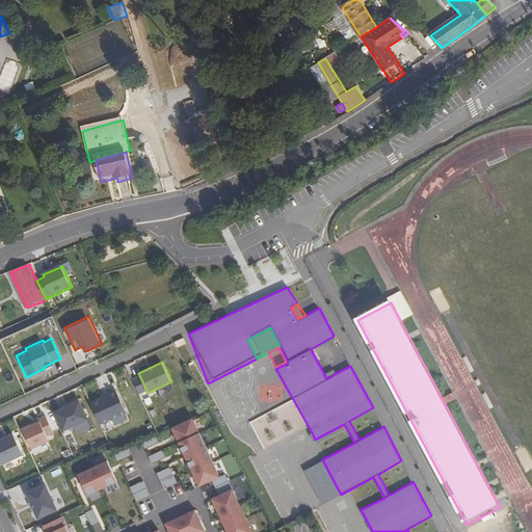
[(326,379),(336,373),(334,369),(324,374),(326,379)]
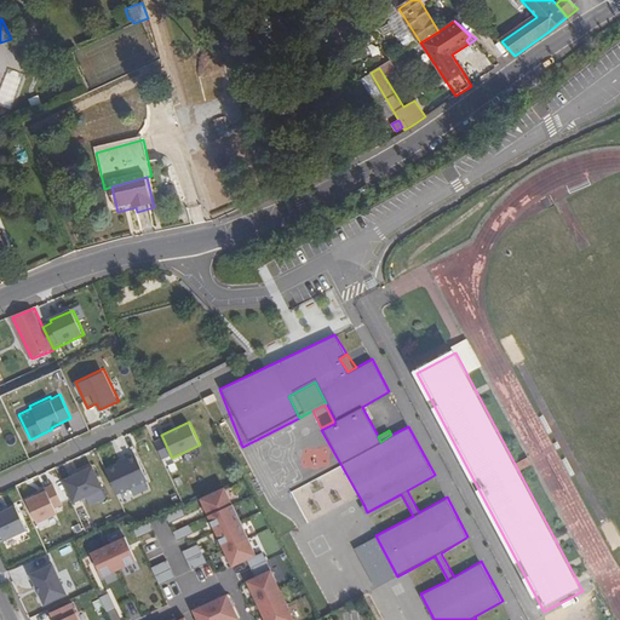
[(162,459),(171,455),(162,437),(154,441),(162,459)]
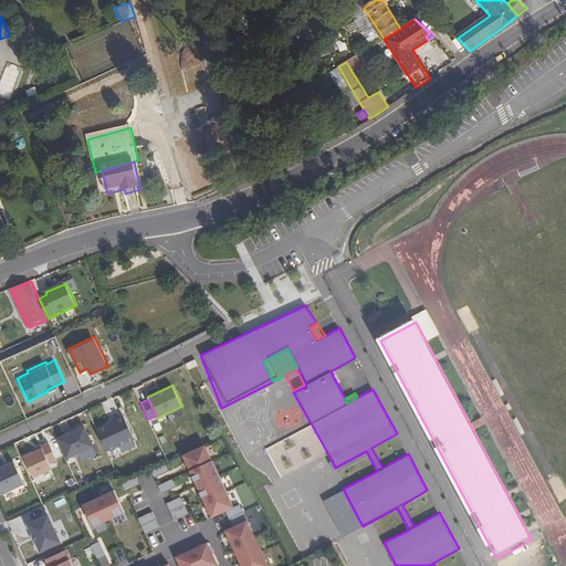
[(94,427),(106,451),(135,438),(123,413),(94,427)]
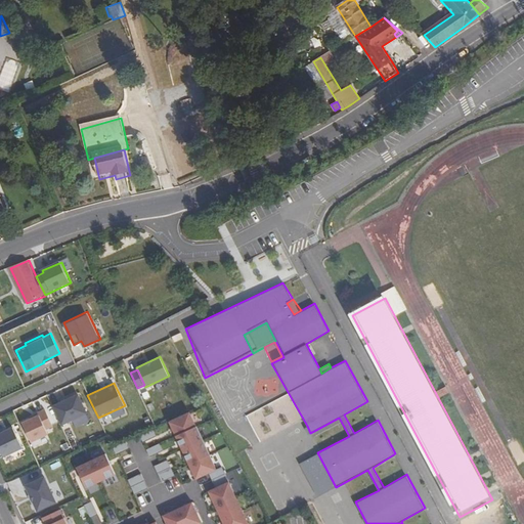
[(51,404),(61,425),(88,412),(78,392),(51,404)]
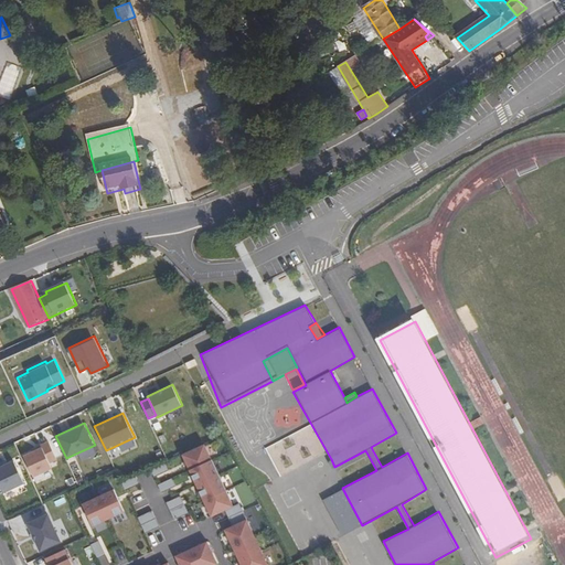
[(22,454),(33,477),(52,467),(50,462),(57,459),(48,439),(31,448),(31,449),(22,454)]
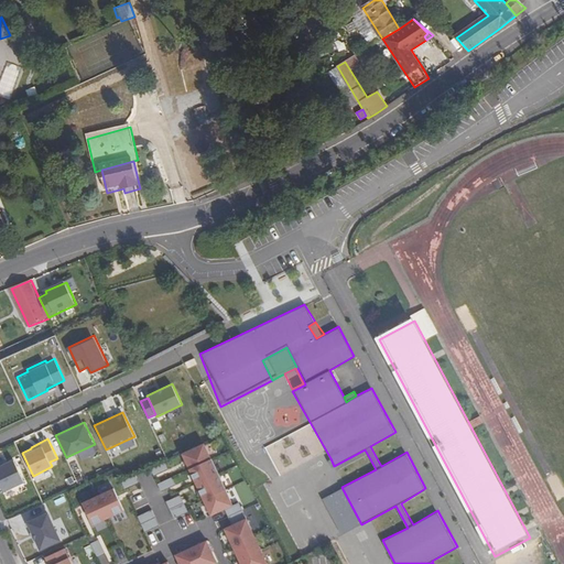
[(207,507),(210,516),(225,509),(234,505),(205,443),(182,454),(186,463),(193,478),(197,487),(207,507)]
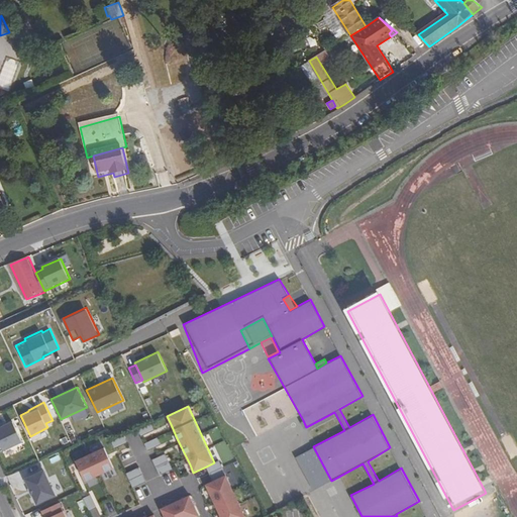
[(0,425),(0,446),(2,451),(23,441),(12,419),(0,425)]
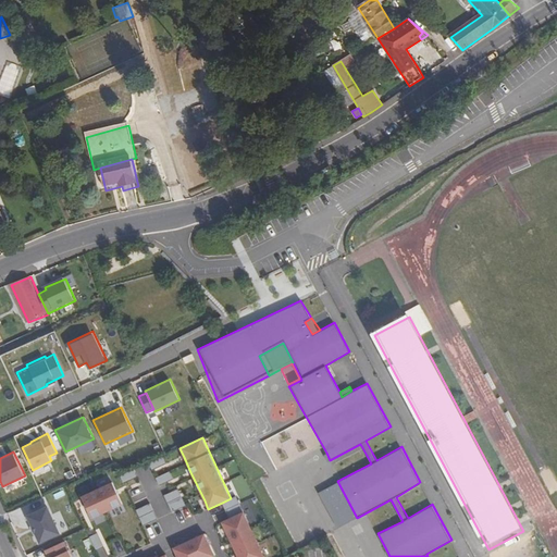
[(152,470),(166,463),(162,455),(148,462),(152,470)]
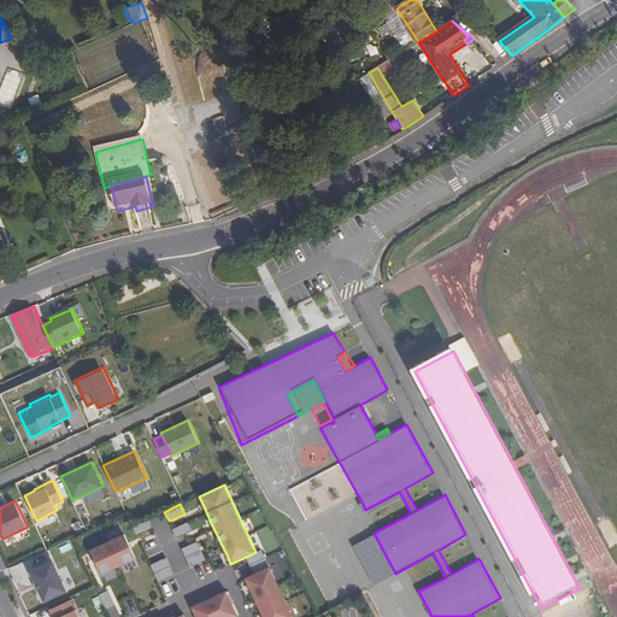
[(153,528),(148,519),(134,527),(137,535),(153,528)]
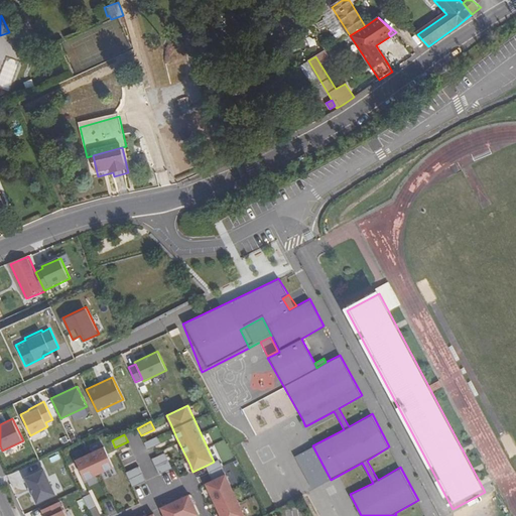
[(143,442),(147,450),(161,443),(157,436),(143,442)]
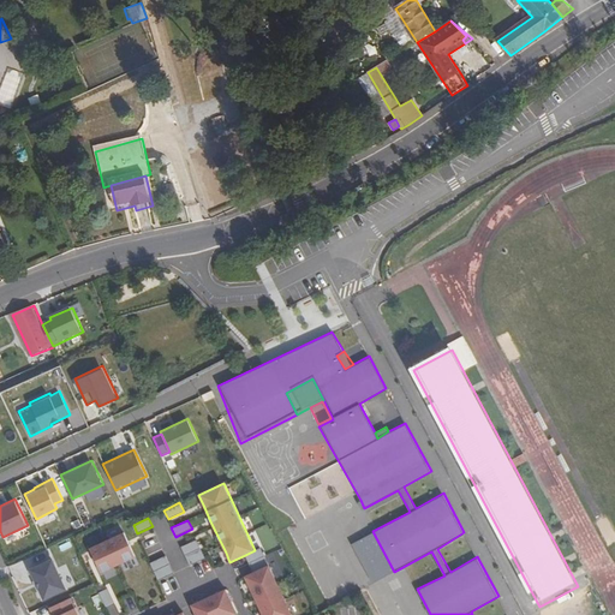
[(372,583),(394,572),(372,531),(352,543),(372,583)]
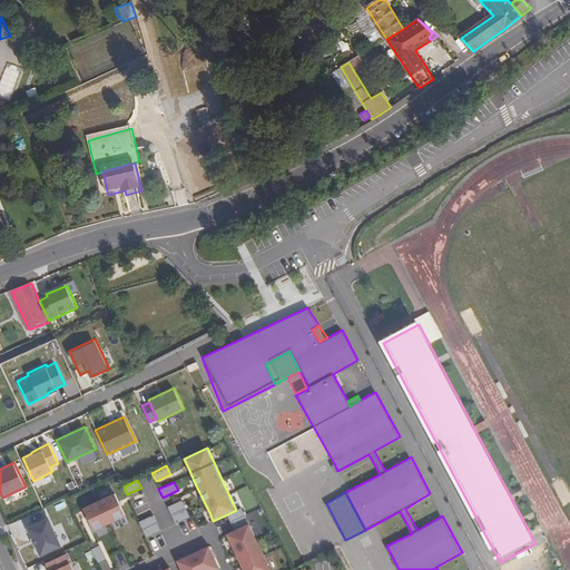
[(87,518),(94,530),(126,514),(120,503),(115,493),(84,509),(87,518)]
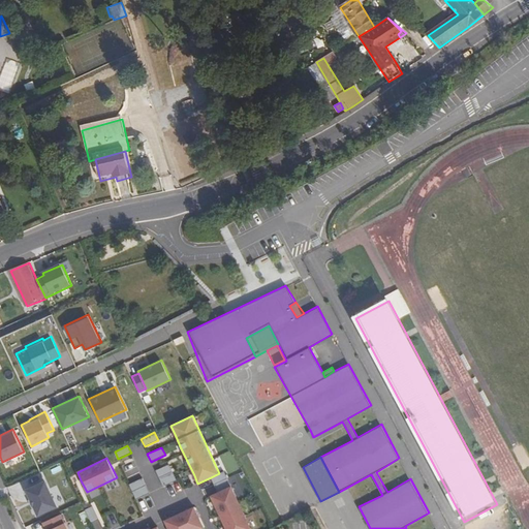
[(168,463),(155,470),(163,487),(177,480),(168,463)]
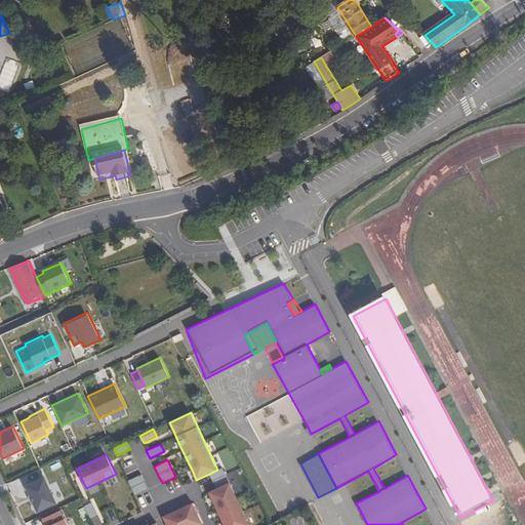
[(216,489),(230,483),(223,468),(217,470),(209,474),(216,489)]
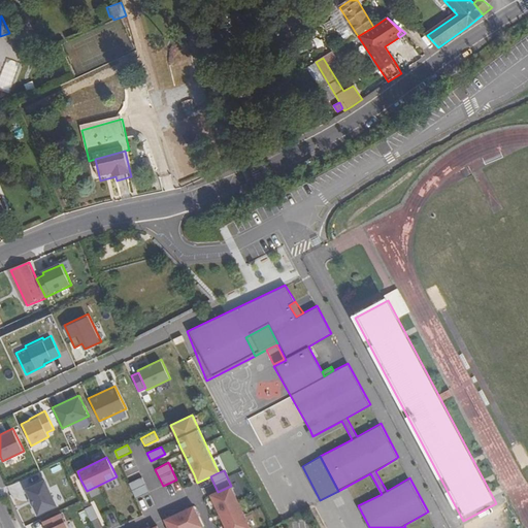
[(136,498),(150,492),(142,476),(129,483),(136,498)]
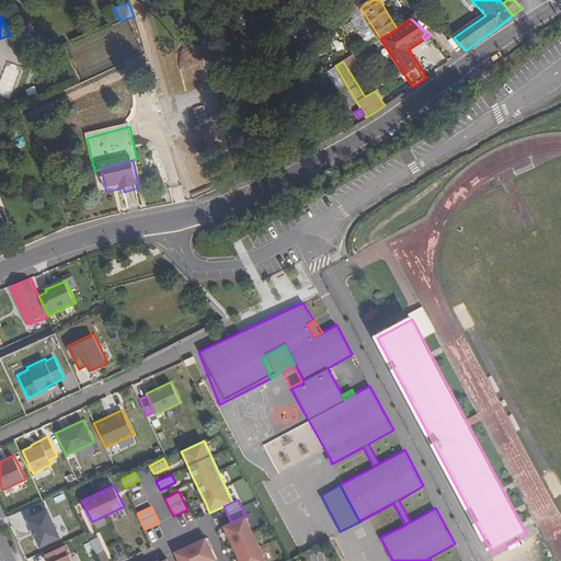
[(46,508),(25,518),(39,547),(60,537),(46,508)]
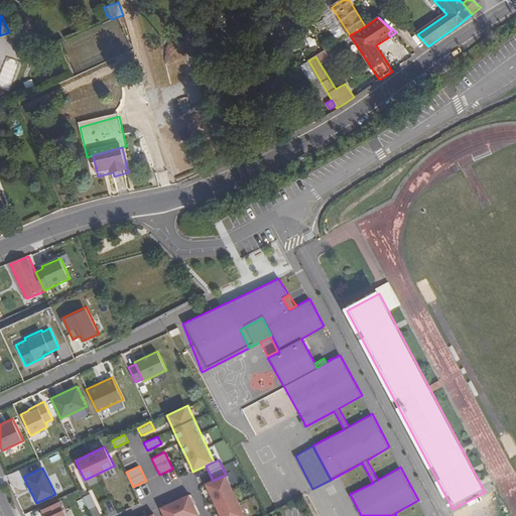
[(55,474),(49,477),(55,491),(61,488),(55,474)]
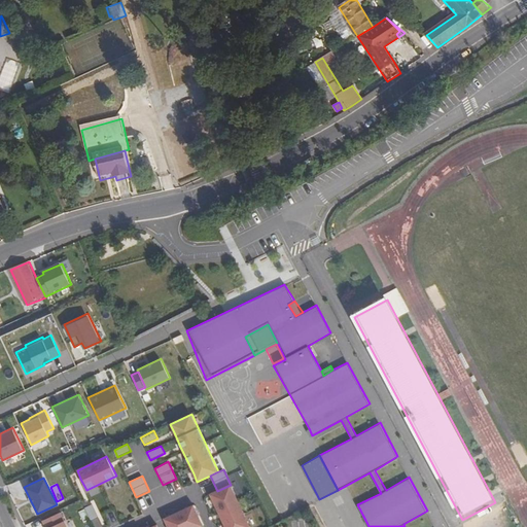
[(217,491),(210,494),(213,502),(220,517),(224,526),(250,526),(231,485),(217,491)]
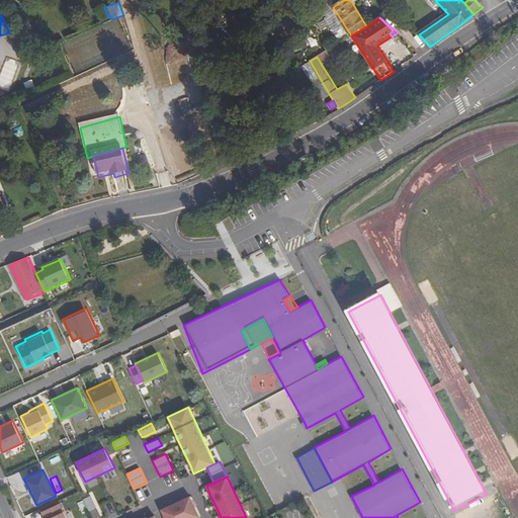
[(89,512),(96,509),(90,495),(83,499),(89,512)]
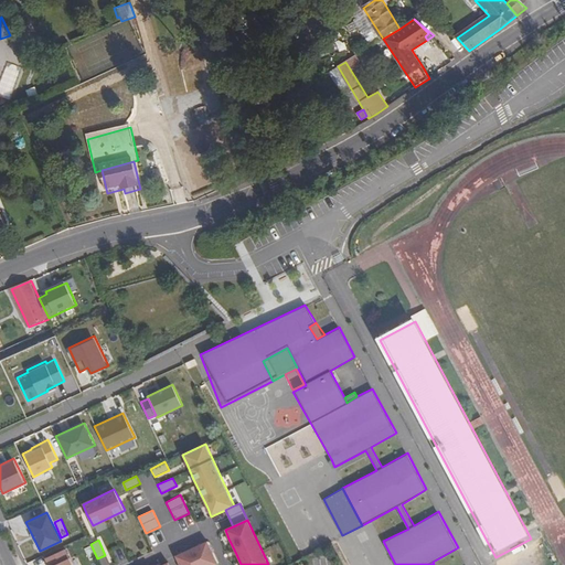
[(179,564),(214,564),(219,563),(208,541),(200,544),(184,552),(176,556),(179,564)]
